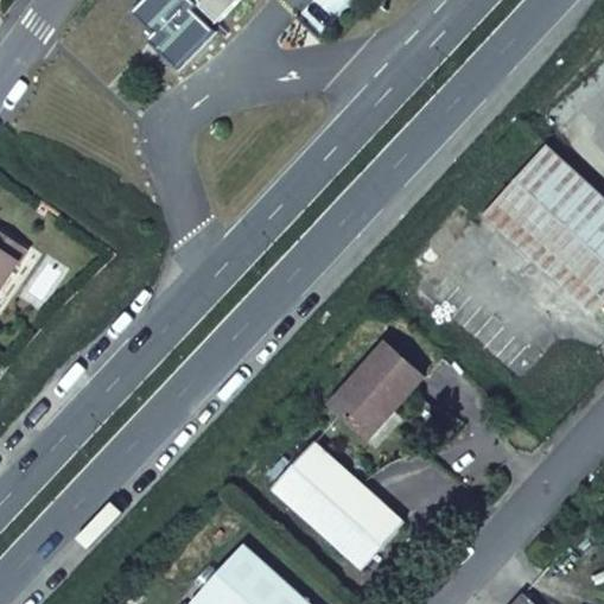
[(194,0),(216,20),(235,0),(194,0)]
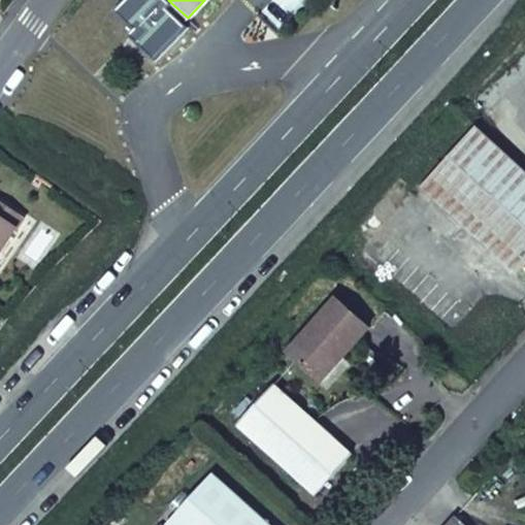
[(419,184),(515,272),(524,261),(524,170),(473,125),(419,184)]
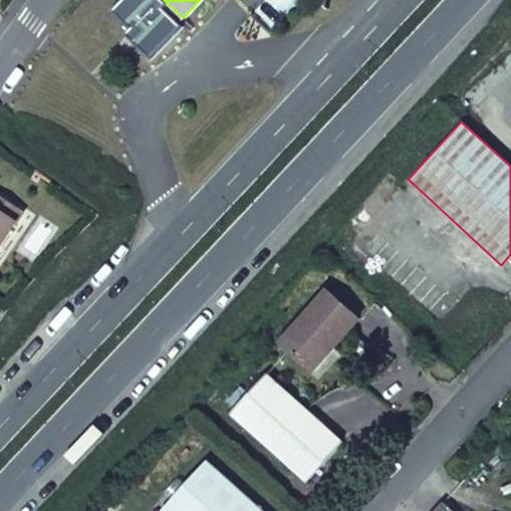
[(0,210),(12,219),(18,210),(0,197),(0,210)]
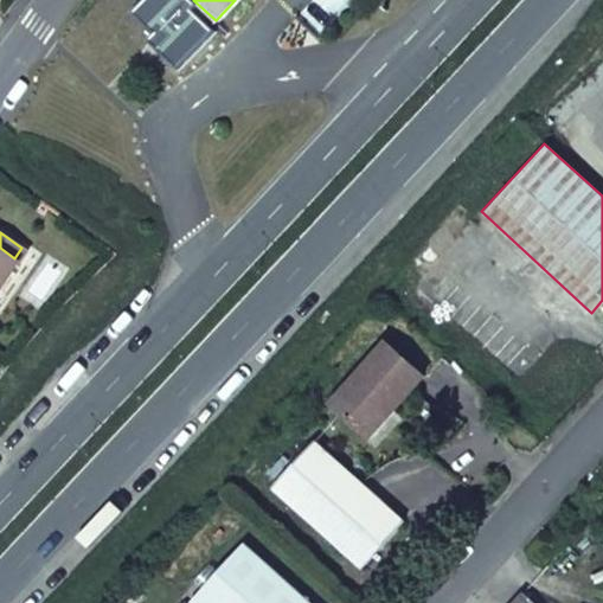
[(0,280),(14,258),(0,248),(0,280)]
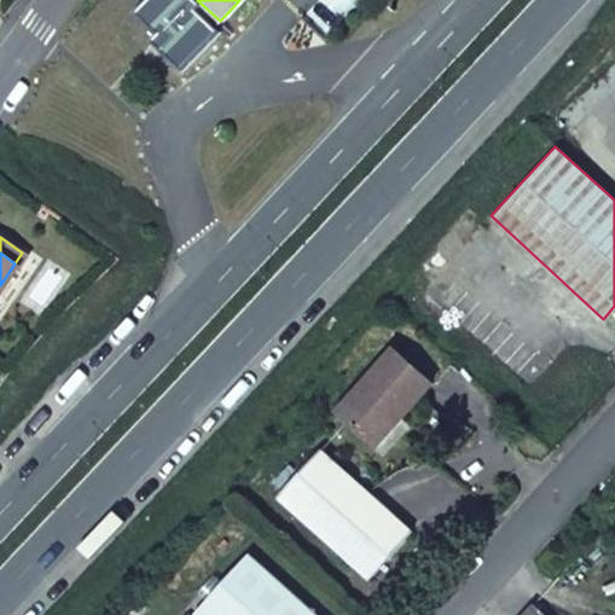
[(392,347),(335,410),(367,439),(395,407),(401,412),(430,382),(392,347)]
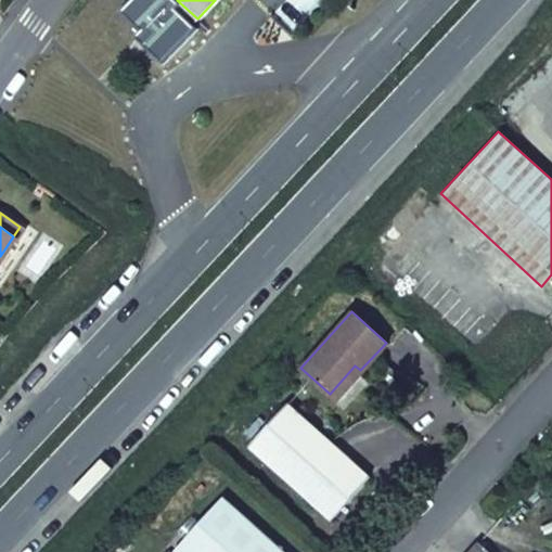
[(355,366),(330,394),(334,398),(360,370),(355,366)]
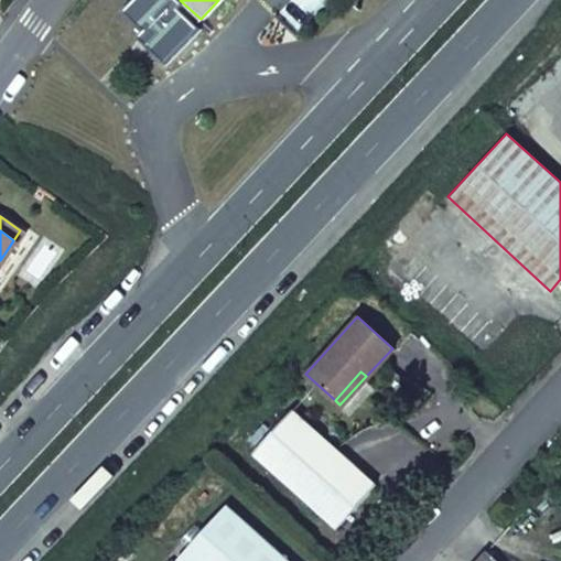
[(252,452),(334,526),(374,483),(291,409),(252,452)]
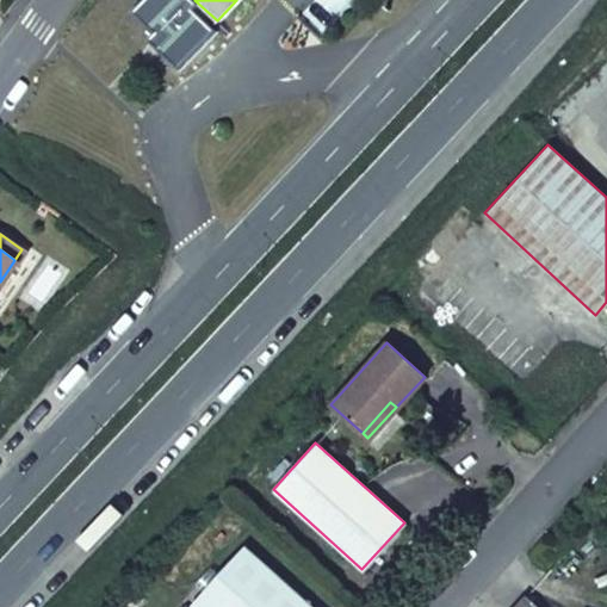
[(243,544),(190,605),(191,606),(314,606),(307,600),(316,590),(302,580),(293,589),(243,544)]
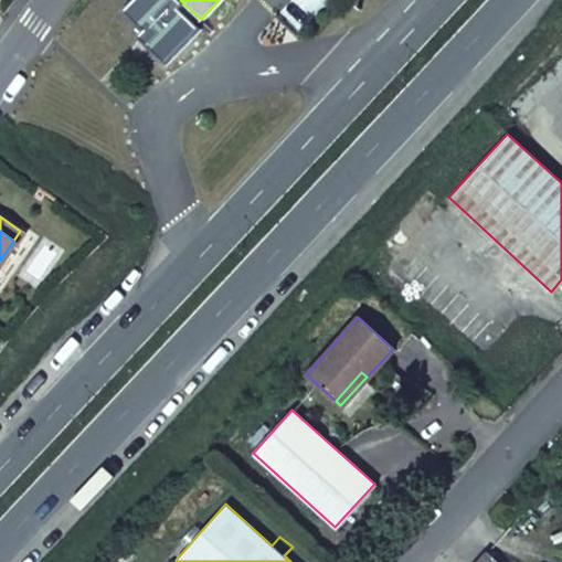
[(498,561),(485,550),(473,561),(498,561)]
